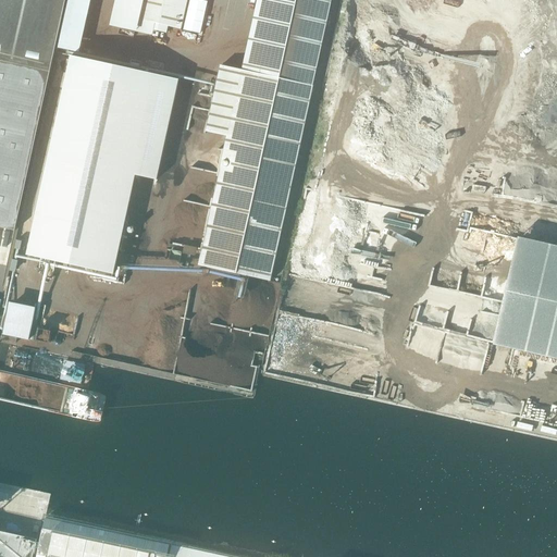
[(0,0),(0,60),(50,71),(65,0),(0,0)]
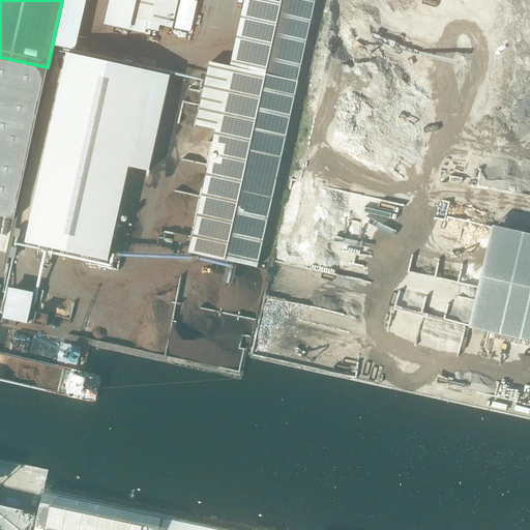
[(66,0),(57,46),(77,50),(87,0),(66,0)]
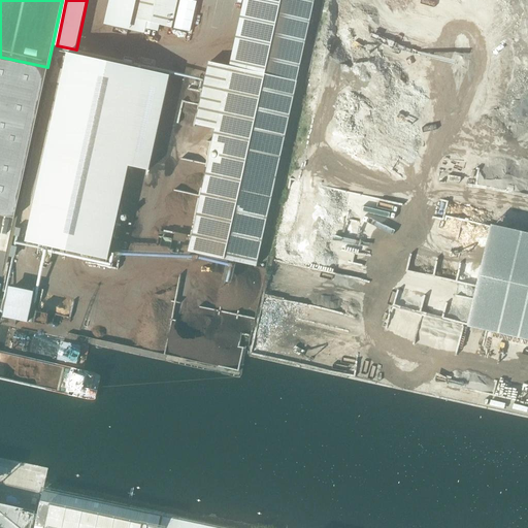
[(131,19),(135,0),(111,0),(107,24),(146,32),(149,23),(131,19)]
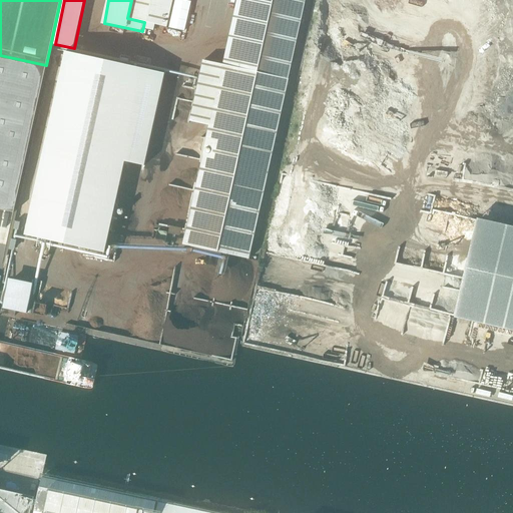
[(172,0),(131,0),(127,18),(144,22),(166,27),(172,0)]
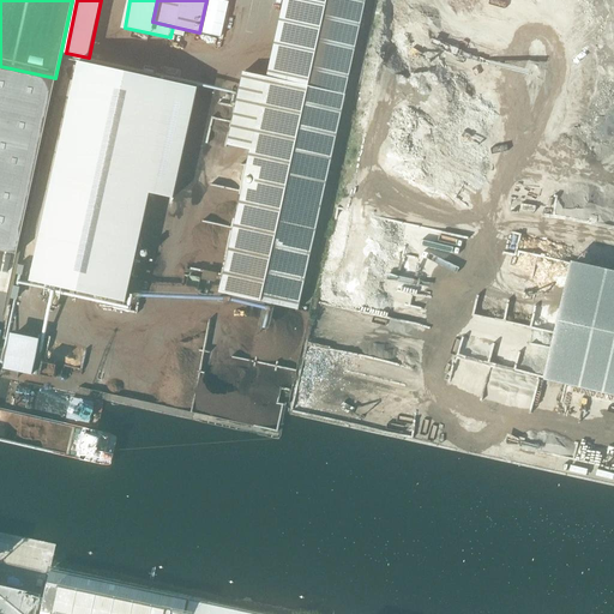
[(288,82),(345,95),(365,0),(283,0),(266,77),(275,79),(274,80),(288,84),(288,82)]
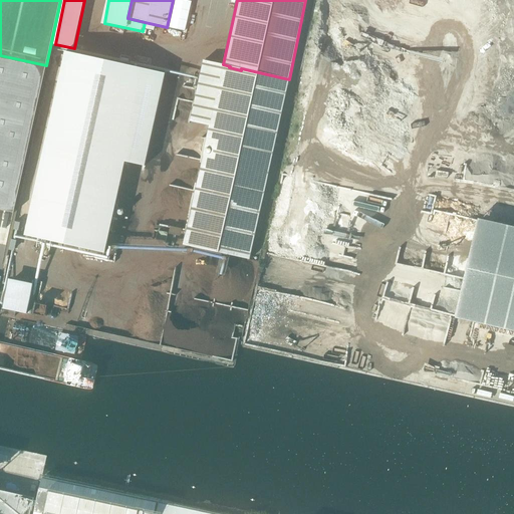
[(145,166),(165,77),(145,73),(146,69),(66,51),(61,72),(61,74),(25,235),(105,253),(125,162),(145,166)]
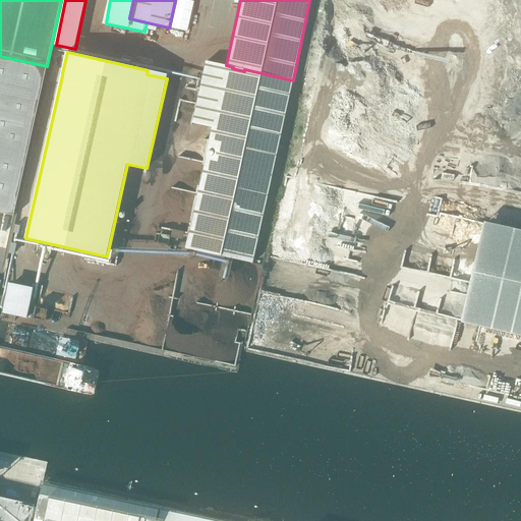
[(47,66),(0,56),(0,209),(9,211),(13,212),(13,216),(14,216),(47,66)]
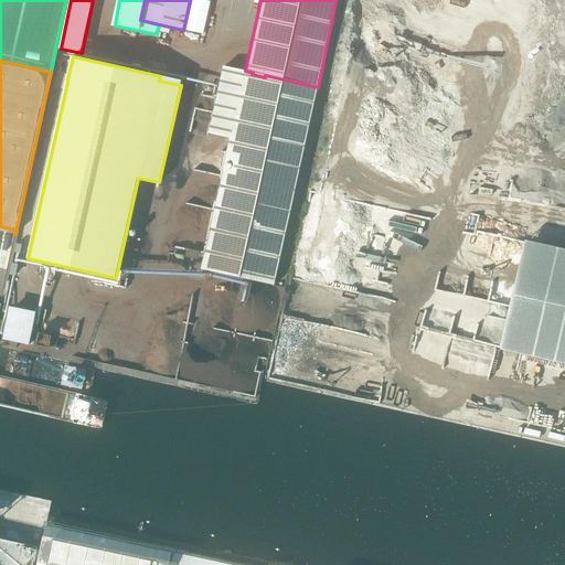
[(275,285),(318,87),(265,75),(265,77),(252,74),(253,73),(245,71),(242,71),(242,72),(228,68),(228,67),(224,66),(209,134),(214,135),(214,134),(227,136),(227,137),(231,138),(202,269),(215,272),(215,270),(225,273),(225,274),(275,285)]
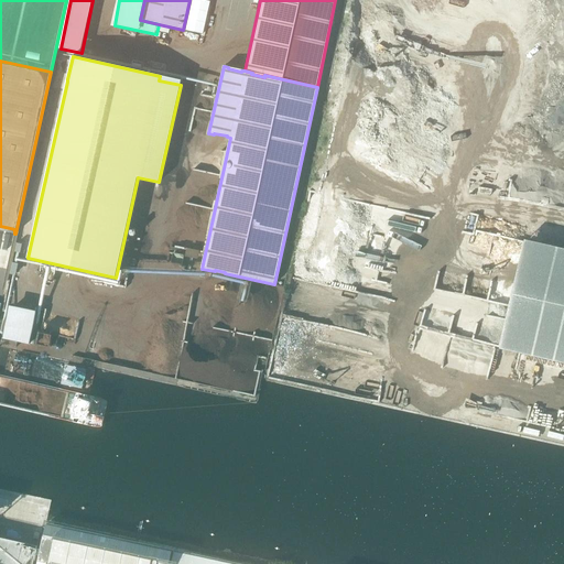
[(511,296),(499,349),(521,354),(563,362),(563,248),(523,240),(519,260),(514,282),(511,296)]
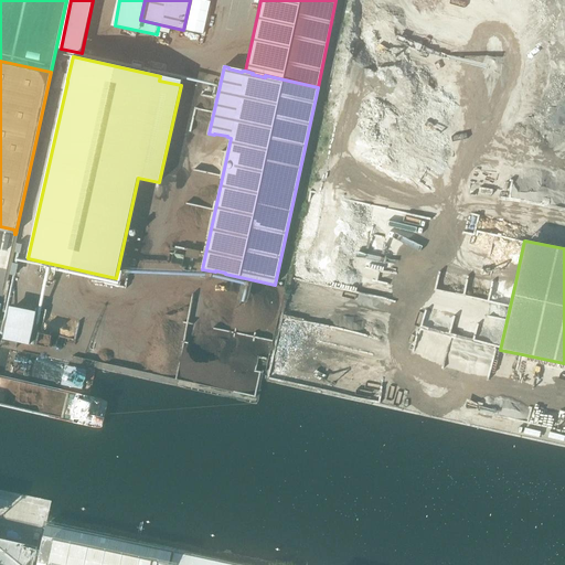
[(373,265),(388,272),(393,263),(394,264),(397,257),(381,249),(373,265)]
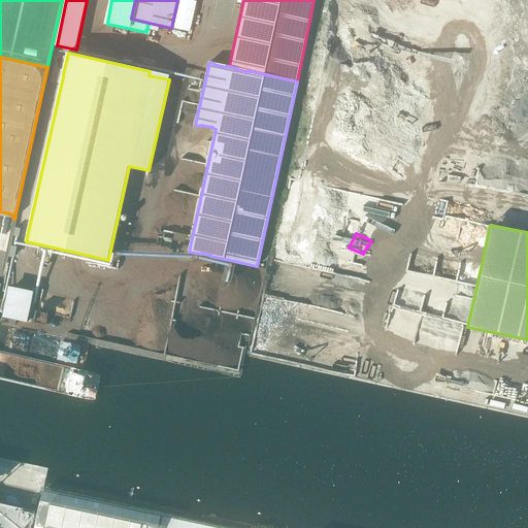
[(38,265),(42,264),(44,261),(45,257),(44,253),(41,251),(37,250),(33,251),(31,254),(30,258),(31,262),(34,264),(38,265)]
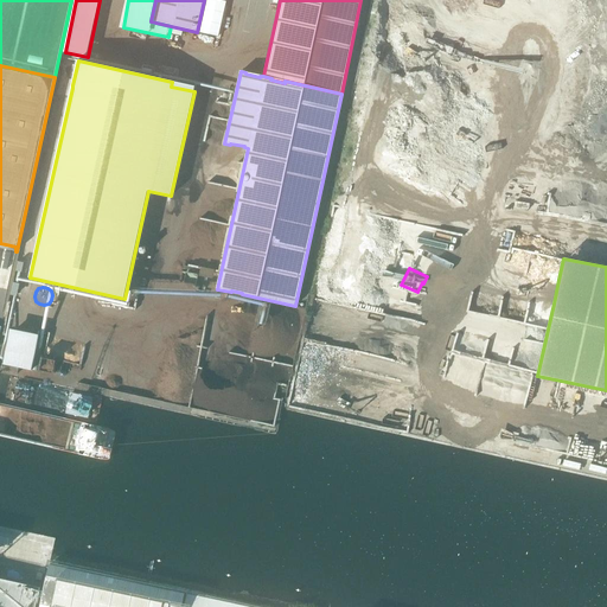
[(414,317),(315,298),(311,320),(409,339),(414,317)]
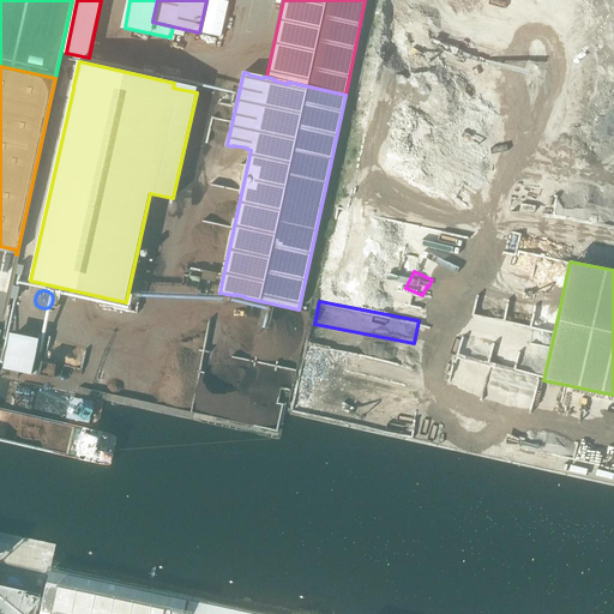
[(275,359),(270,338),(260,341),(258,331),(252,332),(254,343),(244,345),(247,362),(248,362),(251,369),(254,368),(254,371),(269,367),(268,361),(275,359)]
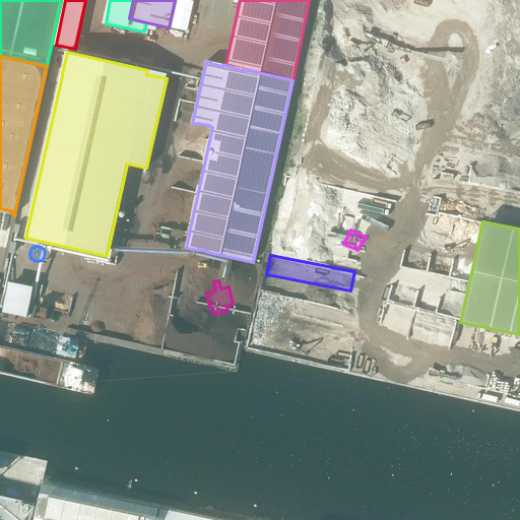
[(35,286),(10,281),(4,312),(28,317),(35,286)]
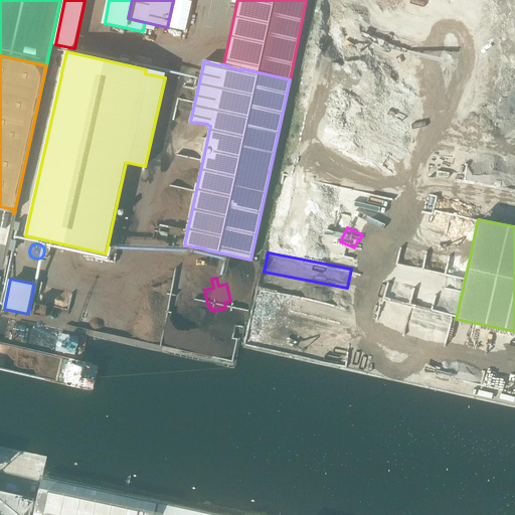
[(153,514),(156,504),(42,479),(34,514),(153,514)]
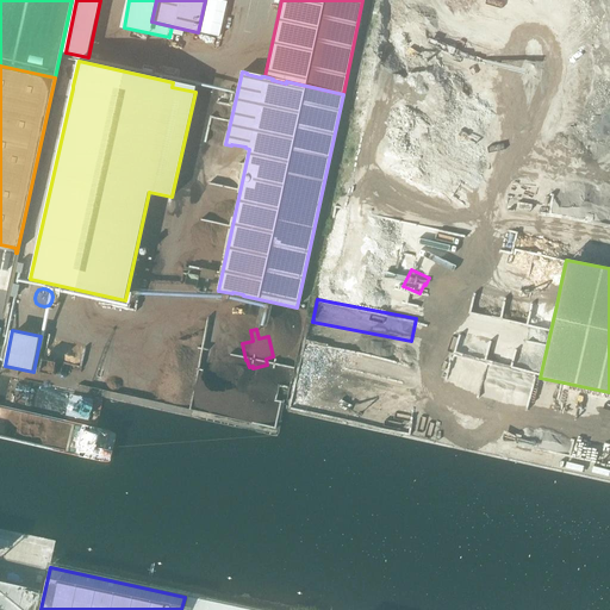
[(0,609),(36,609),(41,591),(0,582),(0,609)]
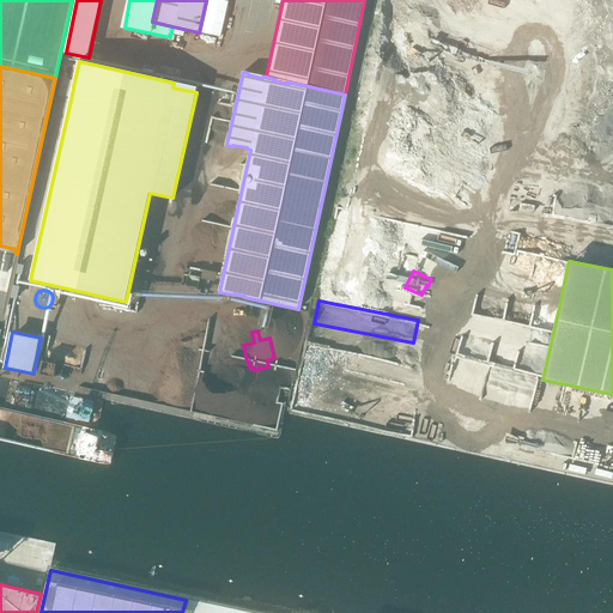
[(249,612),(189,600),(186,612),(249,612)]
